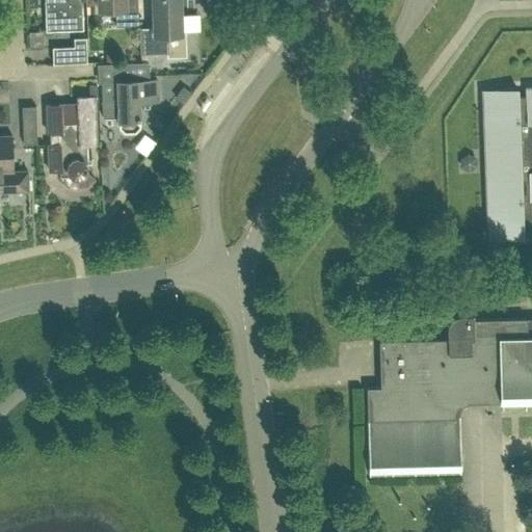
[(44,0),(46,31),(83,29),(81,0),(44,0)]
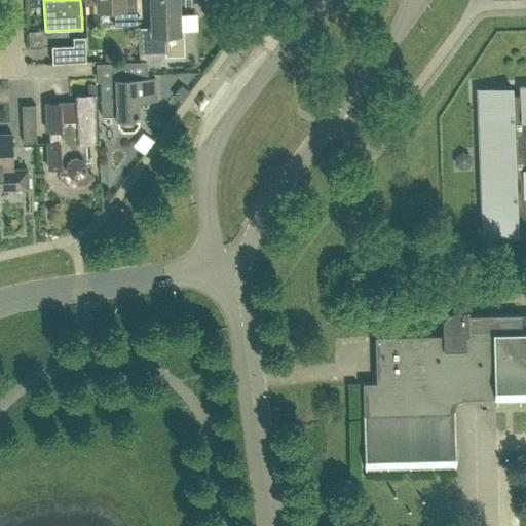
[(136,0),(97,0),(98,8),(113,8),(114,26),(137,25),(136,0)]
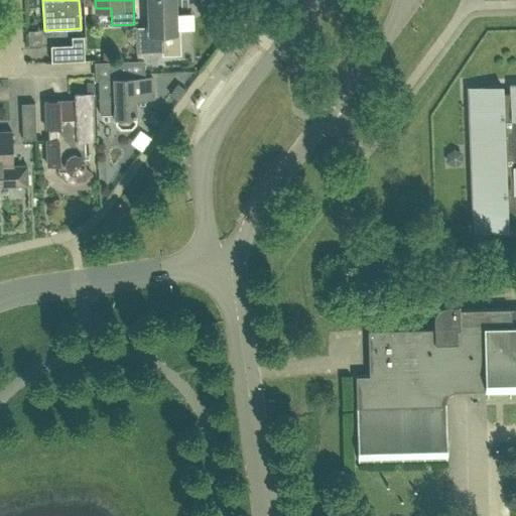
[(135,26),(136,52),(161,51),(161,55),(179,54),(178,28),(175,28),(174,0),(147,0),(149,26),(135,26)]
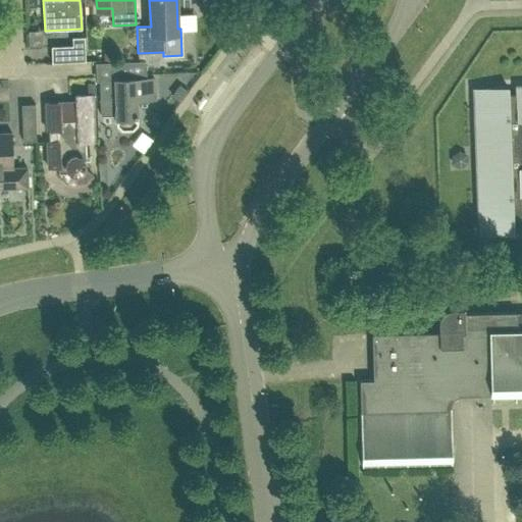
[(201,0),(198,5),(208,13),(217,2),(214,0),(201,0)]
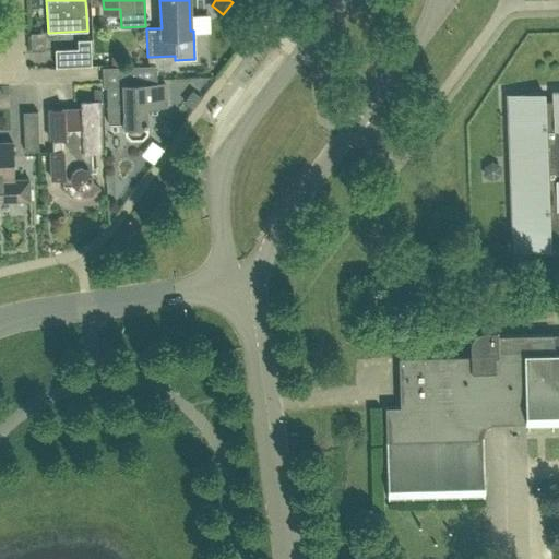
[(55,49),(56,67),(92,66),(91,40),(78,40),(78,48),(55,49)]
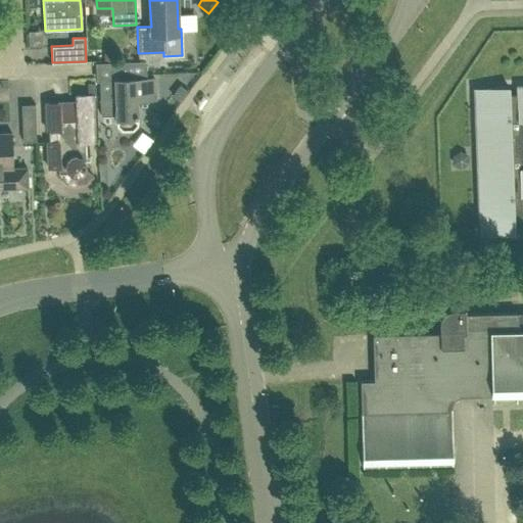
[(101,115),(116,115),(116,125),(122,130),(133,130),(138,124),(137,99),(154,99),(154,79),(146,79),(145,61),(114,62),(115,80),(109,80),(110,90),(100,91),(101,115)]
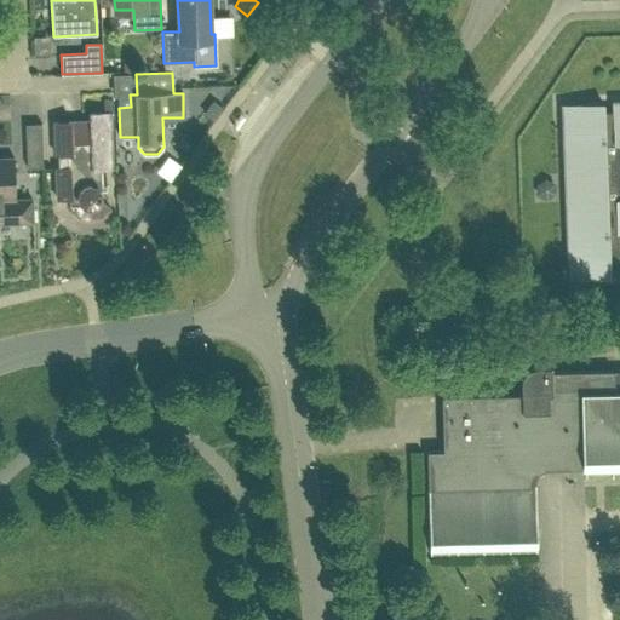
[(102,217),(110,208),(99,201),(101,196),(101,190),(107,189),(105,168),(113,168),(110,113),(113,113),(113,98),(104,98),(104,113),(89,114),(90,121),(53,122),(55,154),(64,154),(64,168),(56,168),(57,199),(70,197),(70,210),(79,218),(91,219),(102,217)]
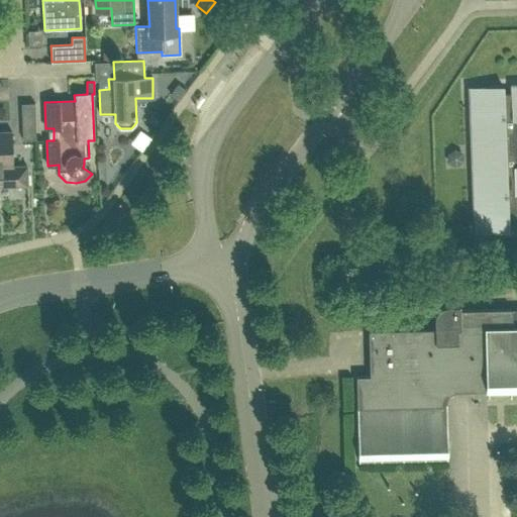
[(516,86),(513,87),(513,86),(511,86),(512,92),(504,93),(503,87),(470,89),(470,90),(471,90),(472,120),(471,120),(471,121),(472,121),(473,151),(472,151),(473,169),(474,169),(475,198),(474,198),(474,200),(475,200),(476,229),(475,229),(475,231),(508,229),(508,222),(516,222),(516,202),(516,198),(516,197),(516,86)]
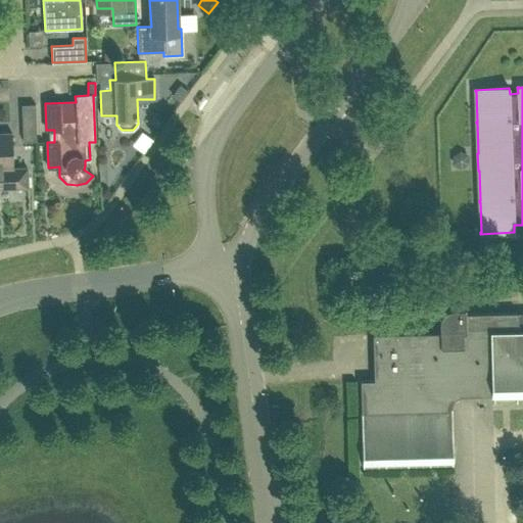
[(35,104),(21,104),(22,141),(36,141),(35,104)]
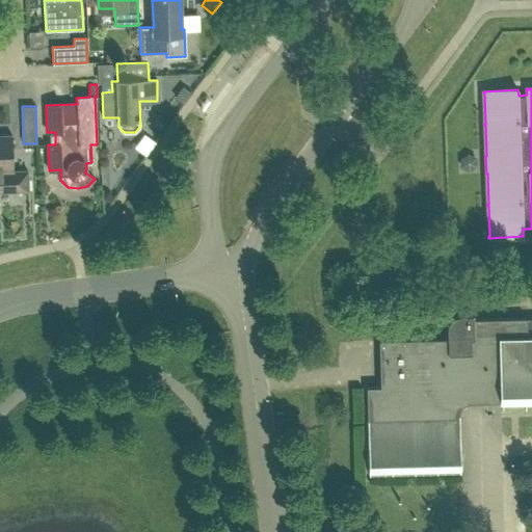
[(0,191),(28,190),(27,170),(14,170),(11,135),(0,135),(0,191)]
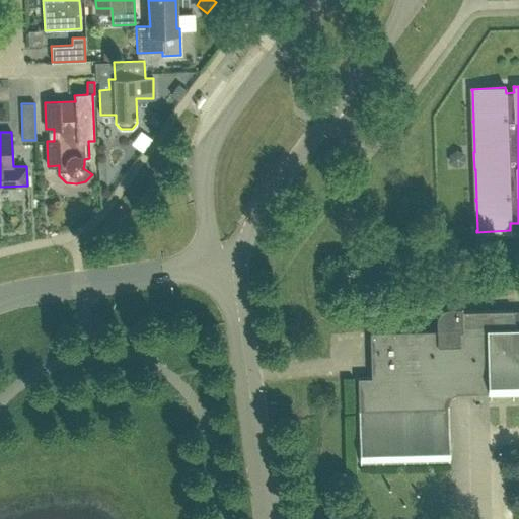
[(489,392),(518,391),(518,310),(513,311),(513,310),(461,311),(461,308),(448,308),(446,308),(445,308),(444,309),(443,309),(442,310),(441,310),(440,311),(439,312),(439,313),(438,313),(438,314),(437,315),(437,316),(437,317),(436,318),(436,319),(436,320),(437,330),(388,331),(370,332),(371,377),(358,378),(360,466),(449,464),(448,393),(466,393),(489,392)]
